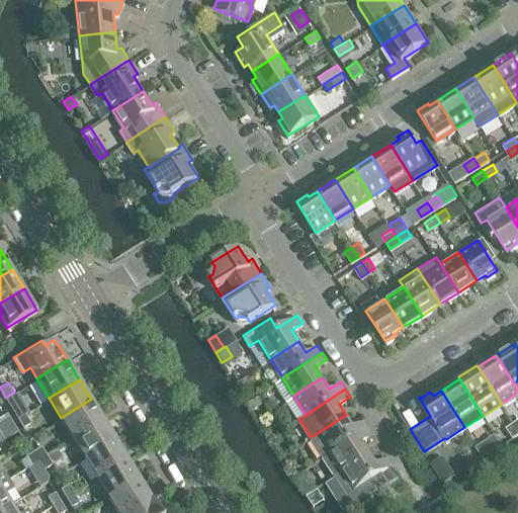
[(103,419),(91,399),(61,418),(73,437),(103,419)]
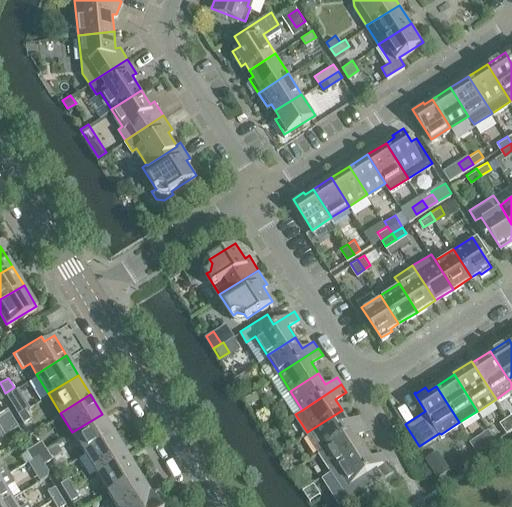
[(23,396),(12,404),(17,412),(25,407),(29,405),(23,396)]
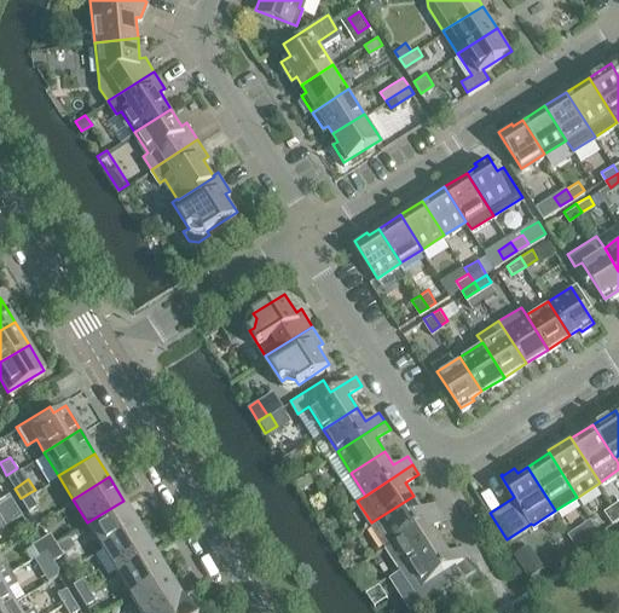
[(0,496),(0,498),(5,508),(15,502),(9,491),(0,496)]
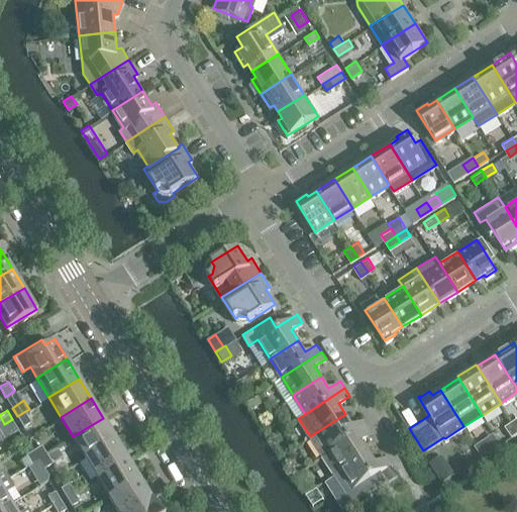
[(23,425),(30,421),(25,411),(17,416),(23,425)]
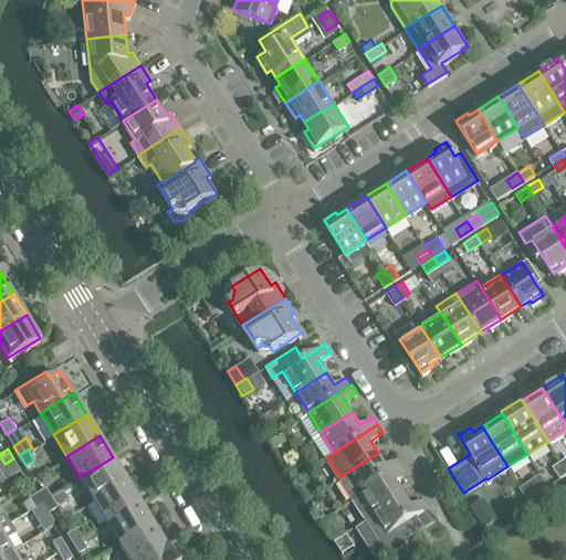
[(386,465),(378,453),(339,477),(352,497),(402,465),(398,456),(386,465)]
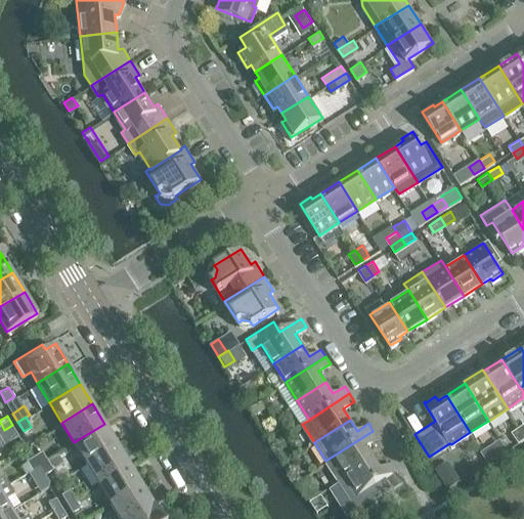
[(86,463),(117,443),(104,424),(74,442),(86,463)]
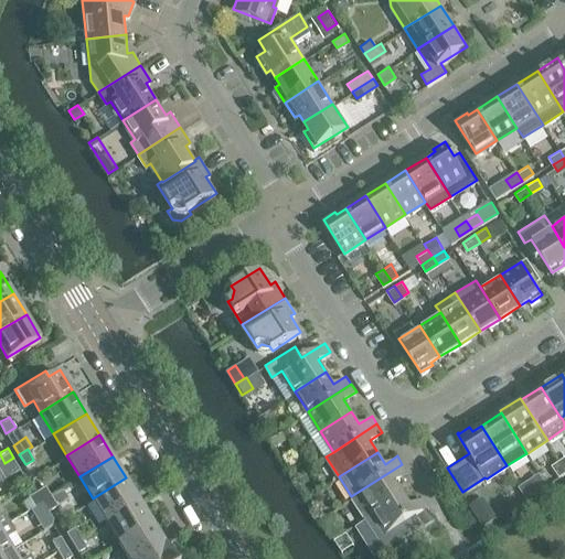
[(20,468),(13,458),(4,463),(11,473),(20,468)]
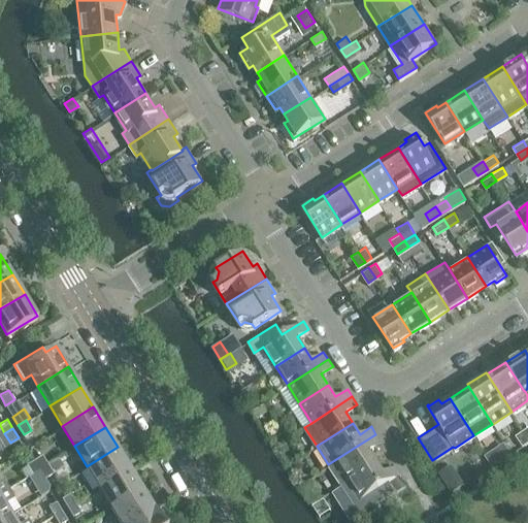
[(527,440),(527,437),(522,429),(516,433),(522,445),(527,440)]
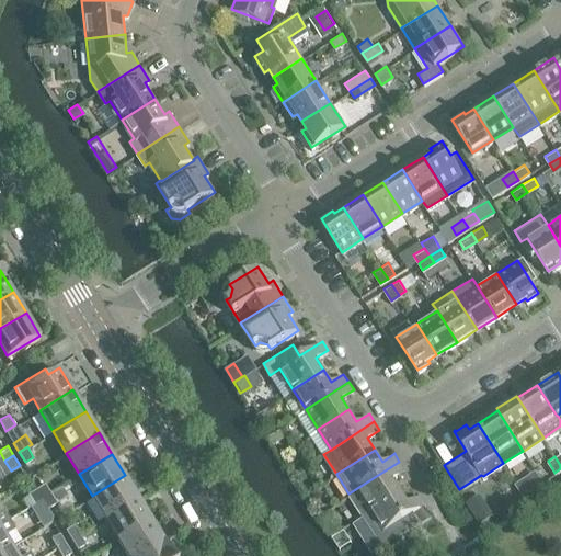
[(392,477),(404,469),(399,462),(348,494),(362,514),(400,489),(392,477)]
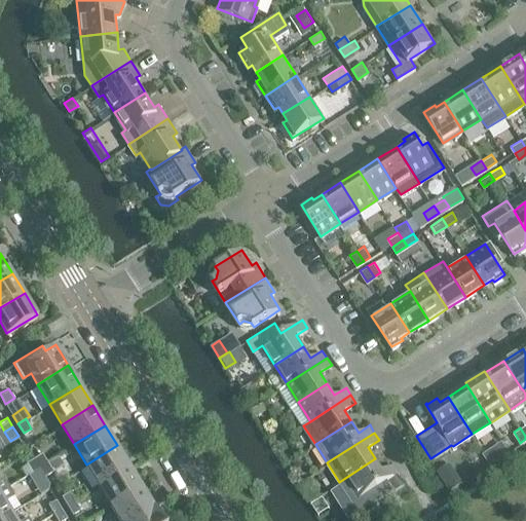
[(98,484),(128,466),(117,445),(86,464),(98,484)]
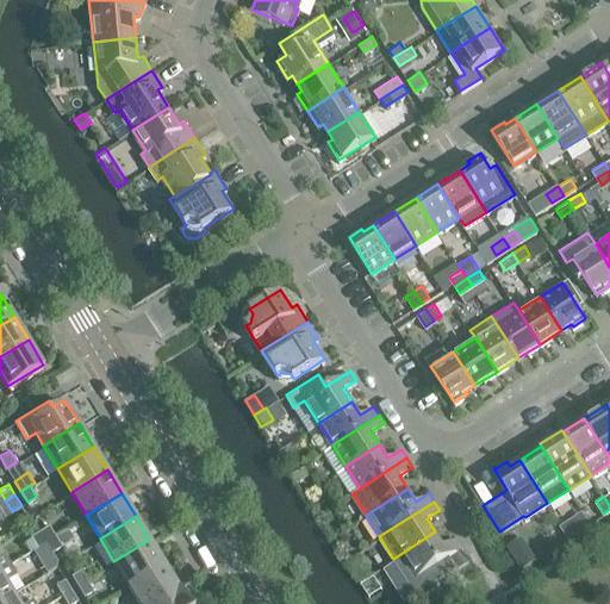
[(561,524),(568,536),(579,529),(572,517),(561,524)]
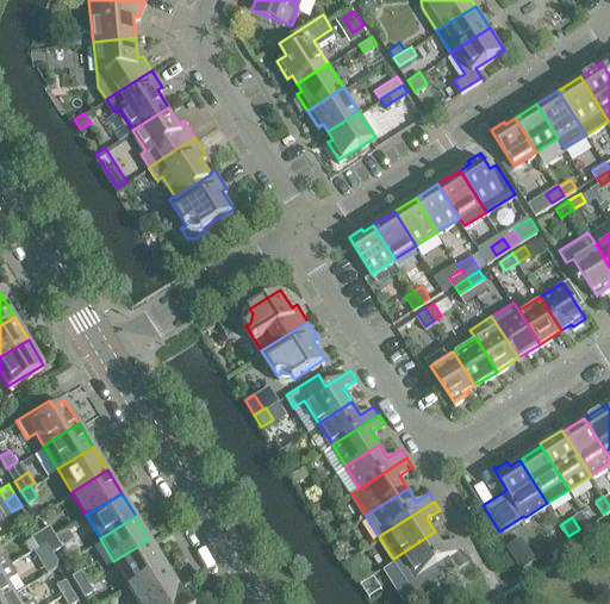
[(39,529),(45,539),(55,534),(49,523),(39,529)]
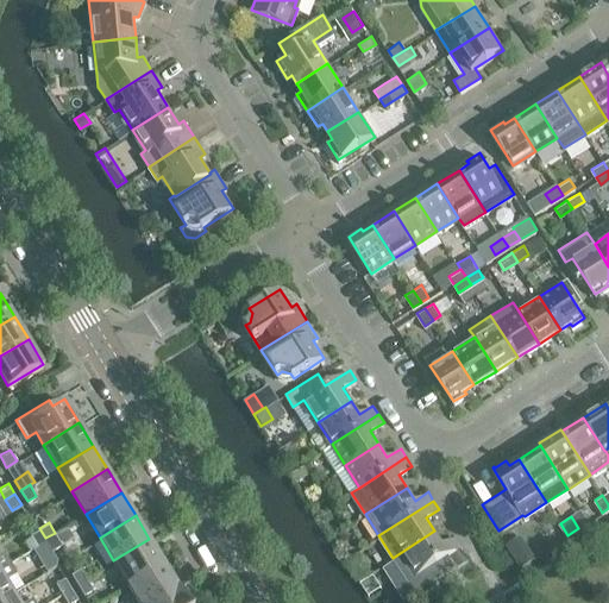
[(45,538),(39,528),(31,534),(37,544),(45,538)]
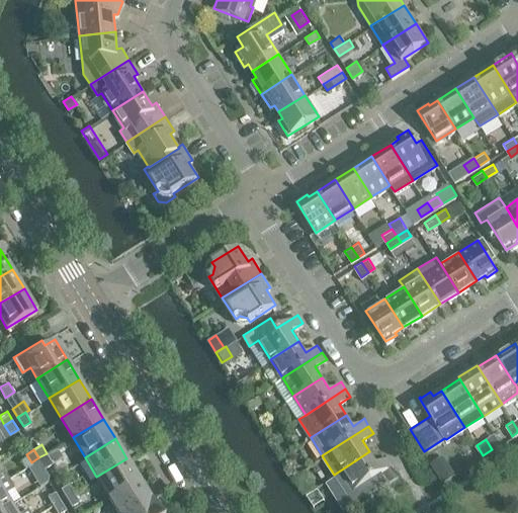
[(392,464),(393,463),(387,455),(376,462),(369,451),(334,475),(352,503),(387,481),(381,471),(392,464)]
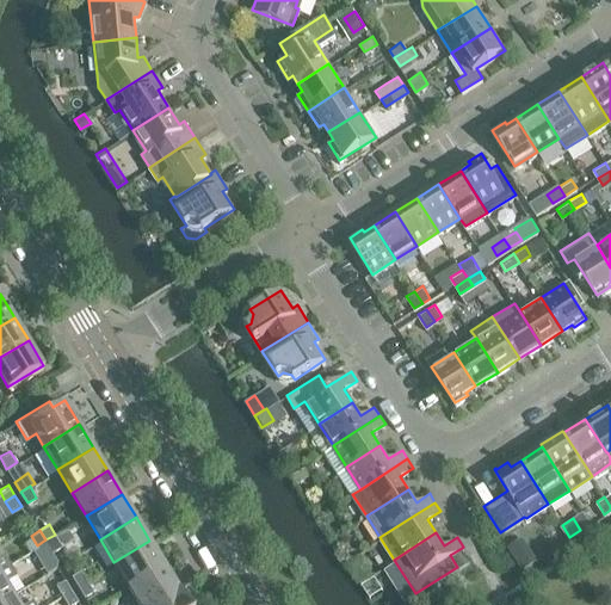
[(45,539),(53,550),(62,545),(55,535),(45,539)]
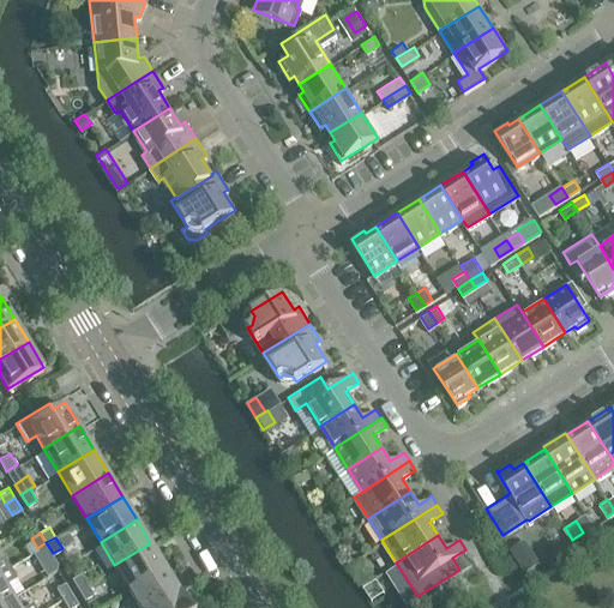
[(535,558),(523,539),(510,547),(517,557),(523,566),(525,570),(537,561),(535,558)]
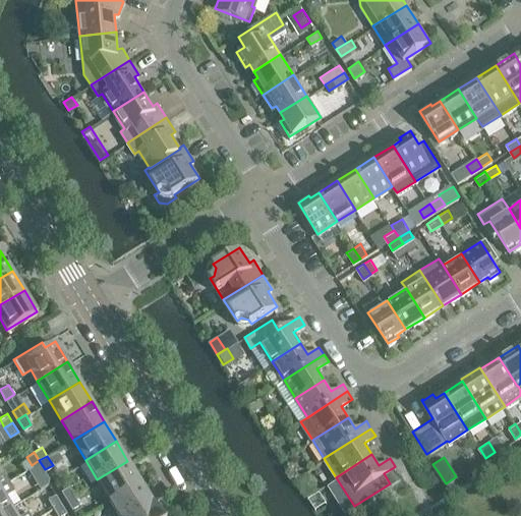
[(39,460),(32,465),(37,474),(45,469),(39,460)]
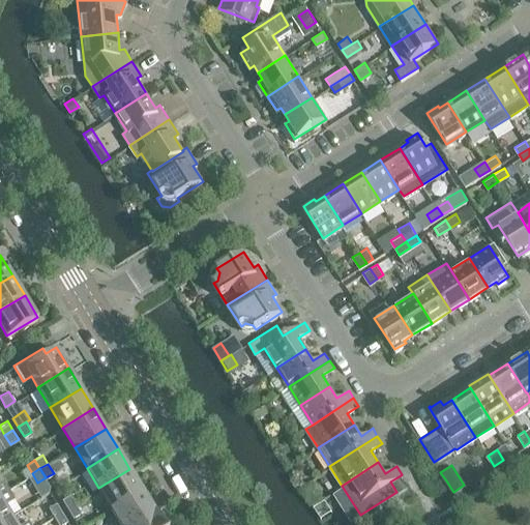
[(142,489),(129,469),(98,488),(111,508),(142,489)]
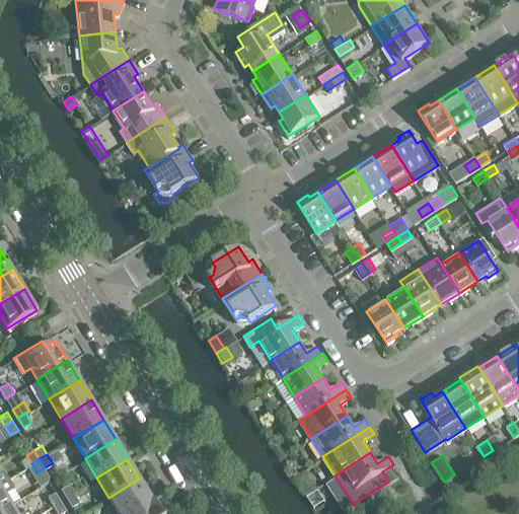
[(392,465),(382,471),(388,482),(398,475),(392,465)]
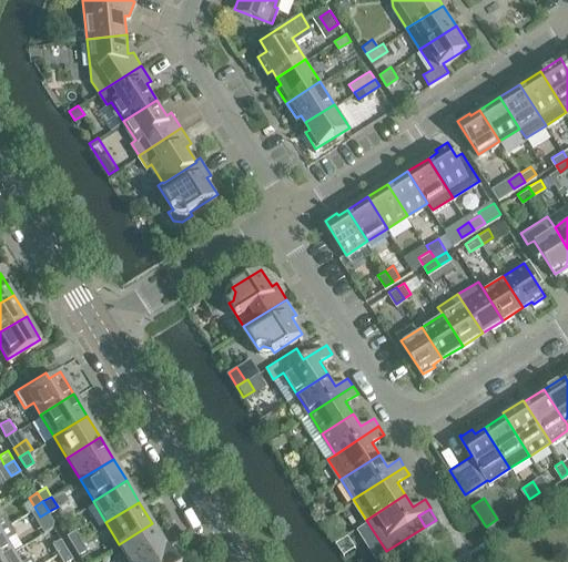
[(0,557),(11,550),(4,539),(14,532),(9,522),(0,527),(0,557)]
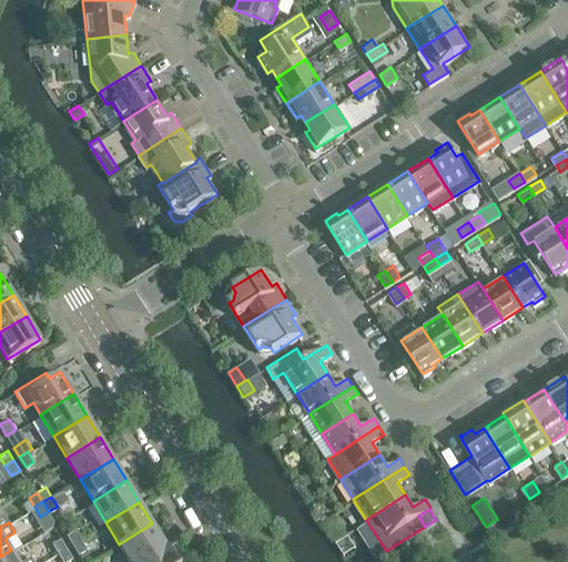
[(119,544),(130,561),(138,561),(165,545),(152,523),(119,544)]
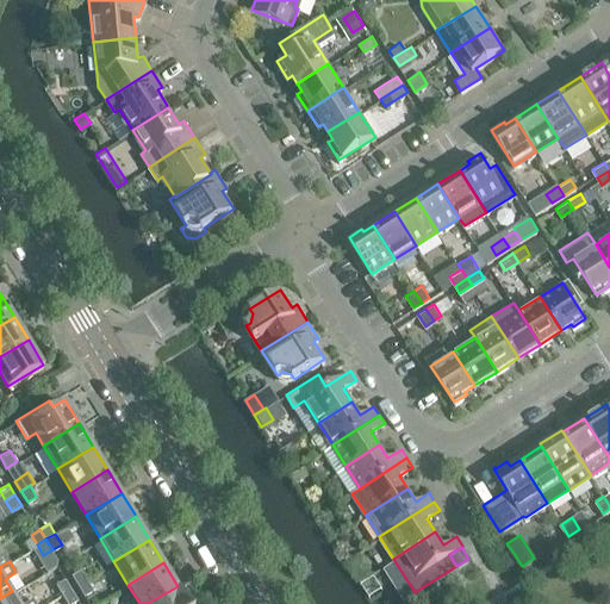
[(78,584),(86,578),(80,568),(70,573),(78,584)]
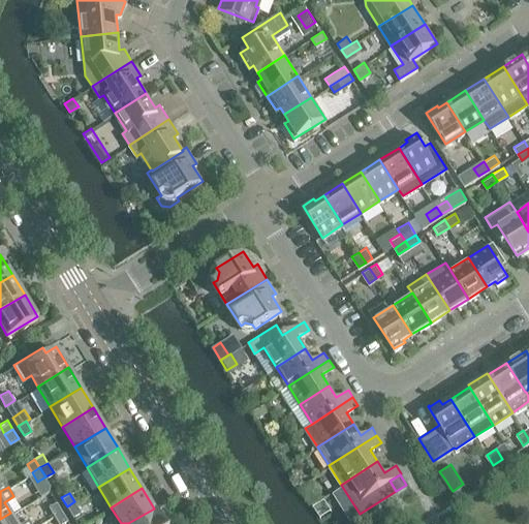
[(54,515),(61,510),(56,500),(48,505),(54,515)]
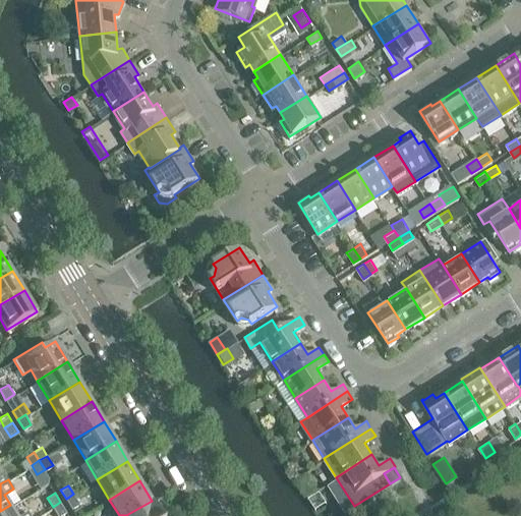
[(73,494),(66,499),(71,508),(79,504),(73,494)]
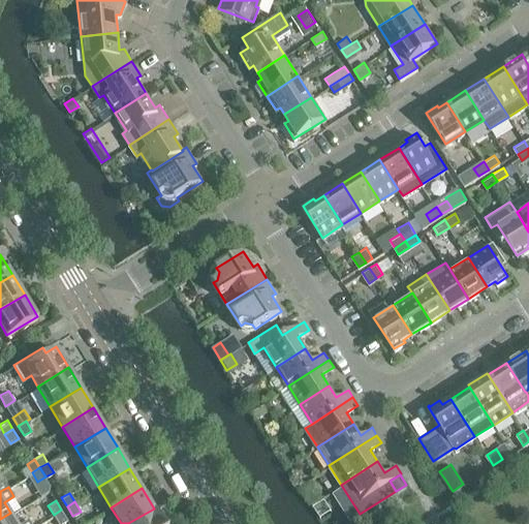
[(128,523),(163,523),(154,509),(128,523)]
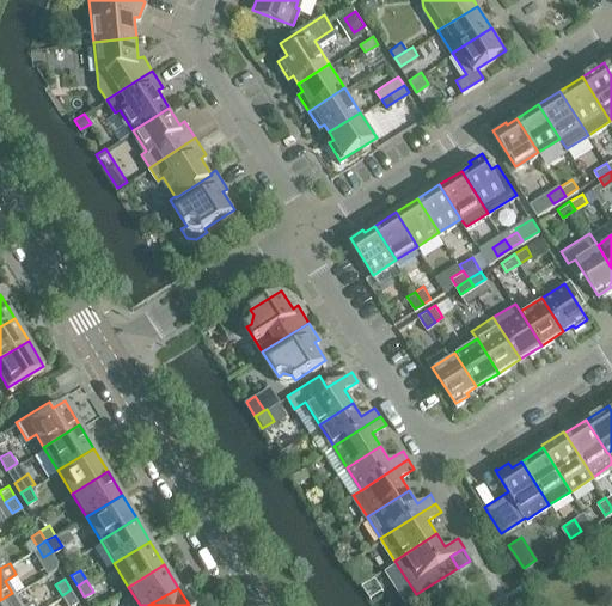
[(71,589),(62,595),(68,605),(78,600),(71,589)]
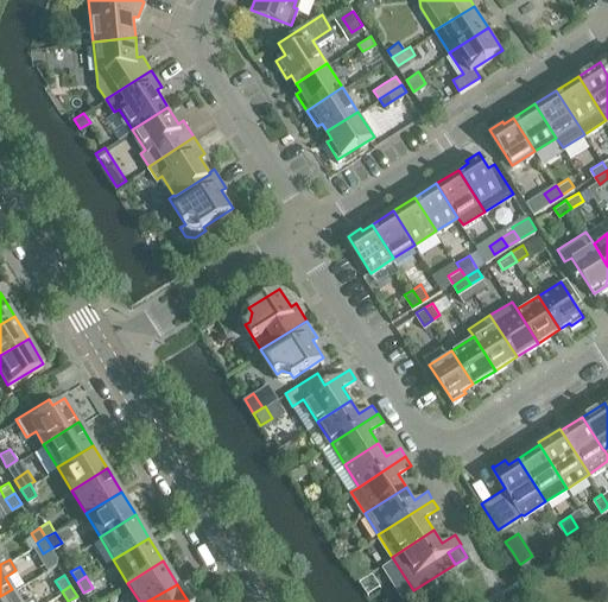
[(19,601),(12,589),(0,596),(0,601),(36,601),(32,595),(20,601),(19,601)]
